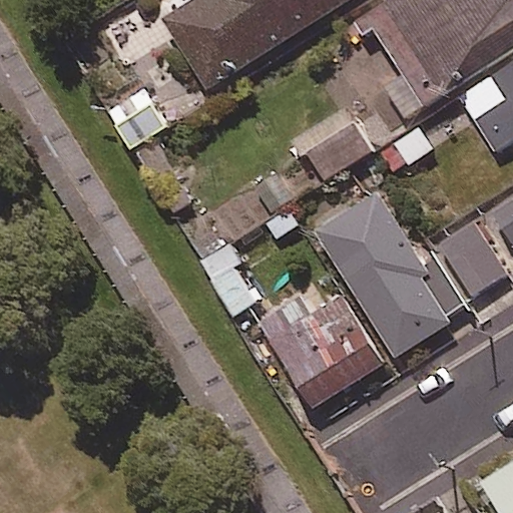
[(181,0),(169,8),(182,30),(212,78),(340,0),(181,0)]
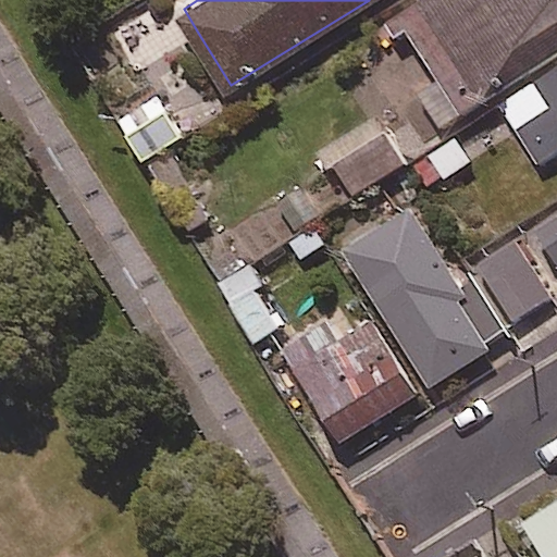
[(556,0),(412,0),(475,98),(556,46),(556,0)]
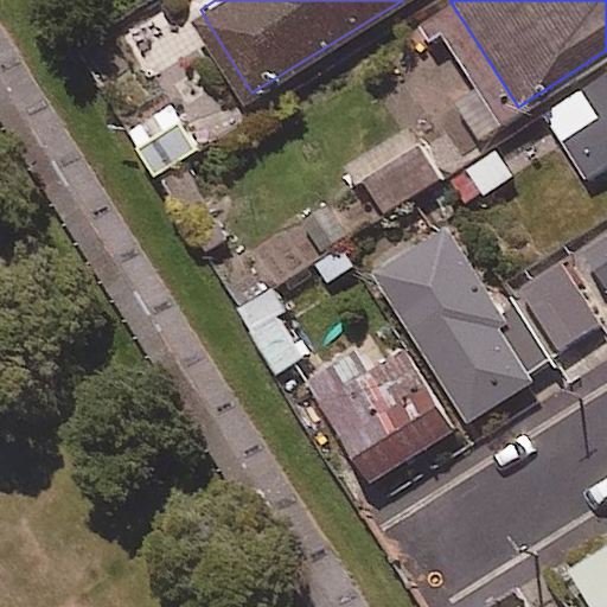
[(202,147),(174,101),(132,126),(159,172),(202,147)]
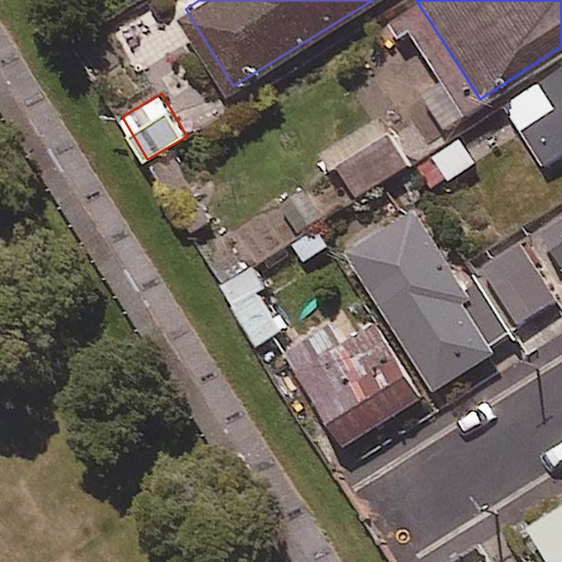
[(411,160),(391,132),(343,165),(362,193),(411,160)]
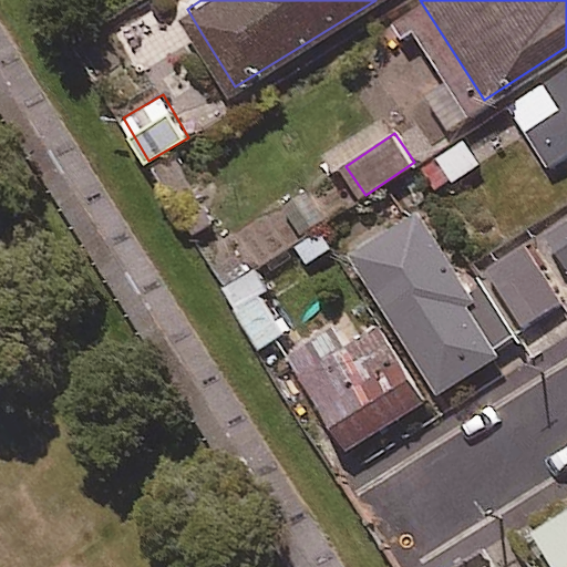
[(482,160),(467,136),(426,163),(441,186),(482,160)]
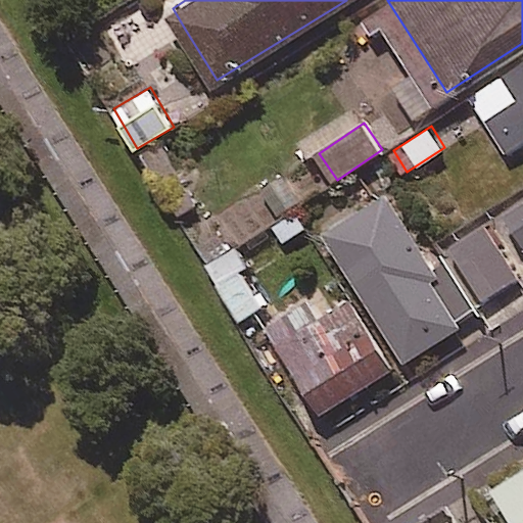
[(466,321),(387,188),(328,223),(407,355),(466,321)]
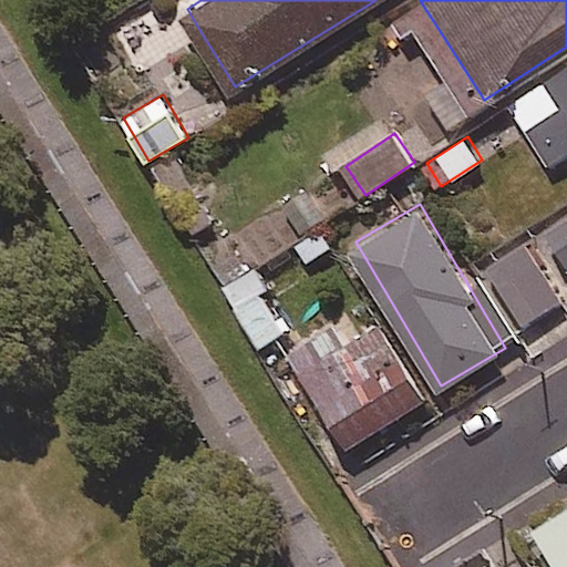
[(565,299),(526,241),(486,269),(524,327),(565,299)]
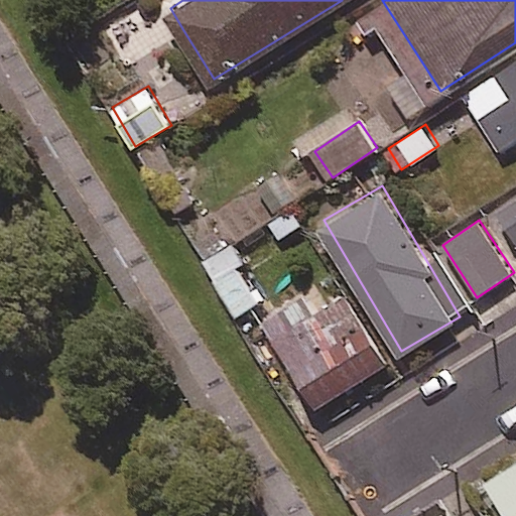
[(263,302),(234,242),(206,255),(235,316),(263,302)]
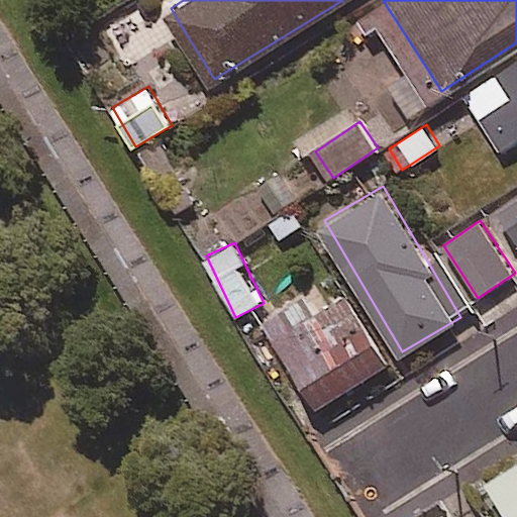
[(386,360),(340,295),(281,335),(326,401),(386,360)]
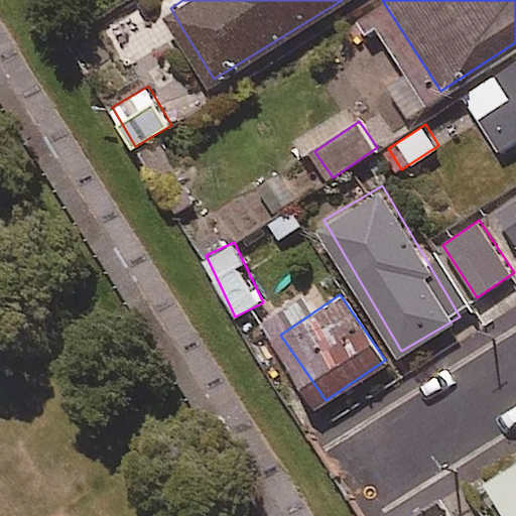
[(515,515),(515,461),(487,478),(509,515),(515,515)]
